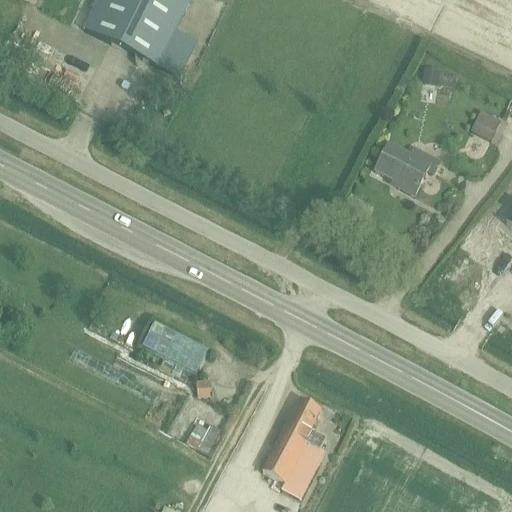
[(100,0),(85,33),(157,69),(191,0),(100,0)]
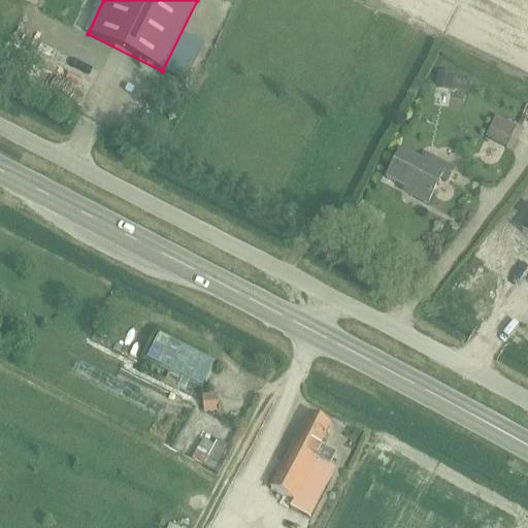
[(437,71),(435,88),(451,90),(453,73),(437,71)]
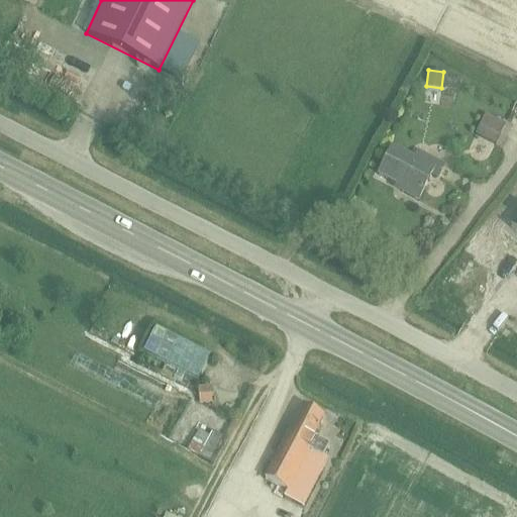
[(495,145),(504,125),(484,116),(475,135),(495,145)]
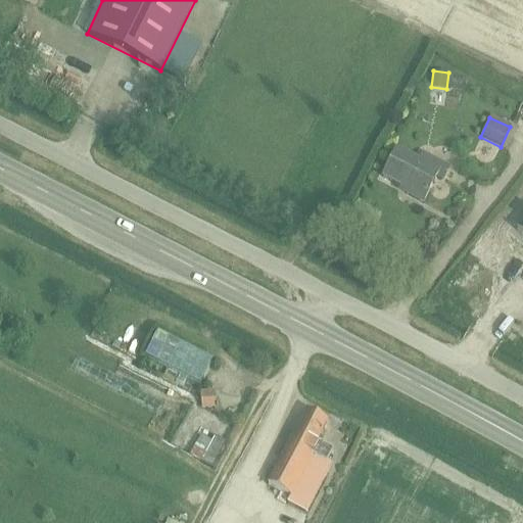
[(443,180),(449,169),(423,154),(419,161),(397,150),(383,178),(409,191),(407,195),(423,203),(436,177),(443,180)]
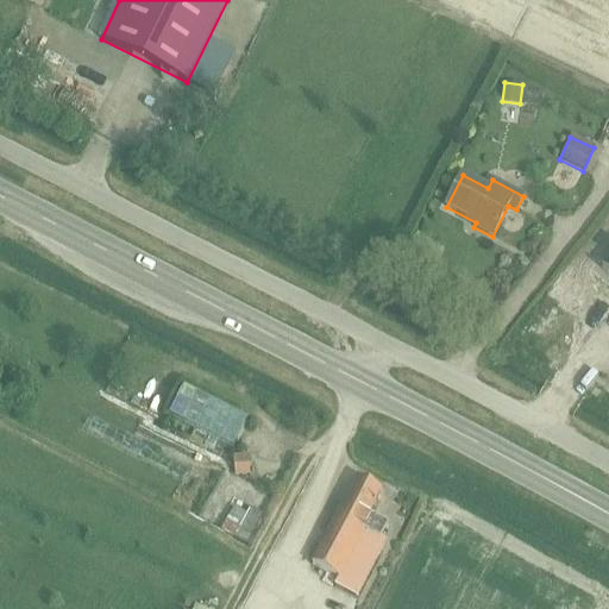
[(184,390),(171,415),(226,445),(239,419),(184,390)]
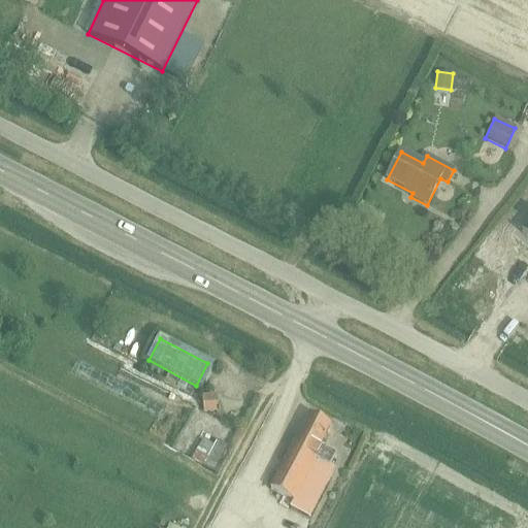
[(215,395),(203,396),(204,413),(217,411),(215,395)]
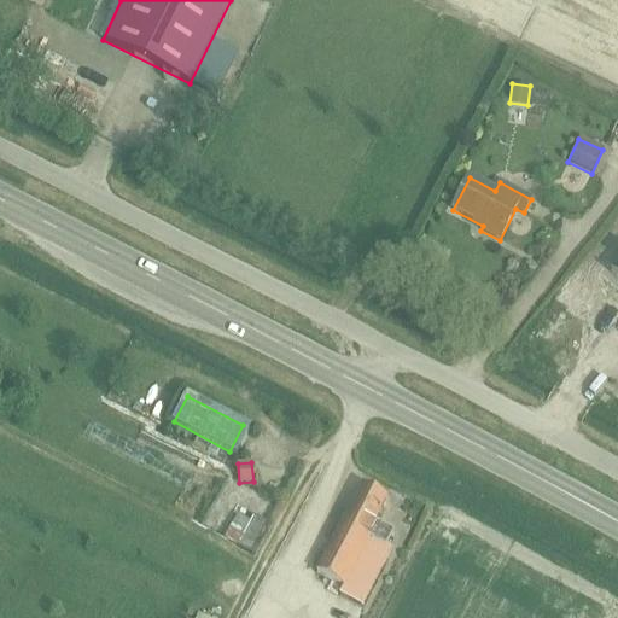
[(374,523),(386,500),(361,487),(316,572),(344,587),(339,594),(362,605),(391,548),(386,546),(392,532),(374,523)]
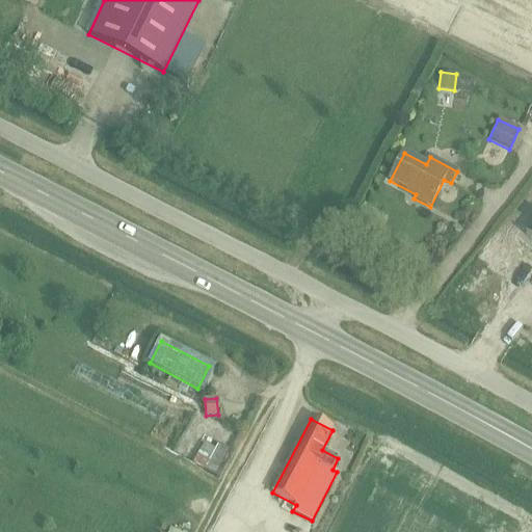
[(204,444),(192,464),(216,477),(230,451),(217,445),(215,450),(204,444)]
